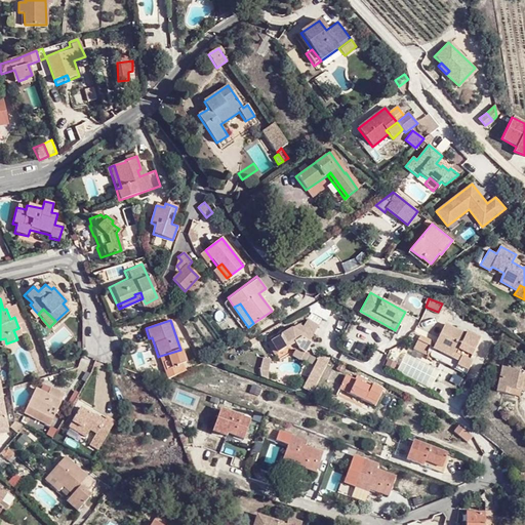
[(295,326),(271,341),(278,353),(293,345),(297,352),(305,354),(310,344),(300,339),(305,331),(312,335),(316,326),(305,321),(300,329),(295,326)]
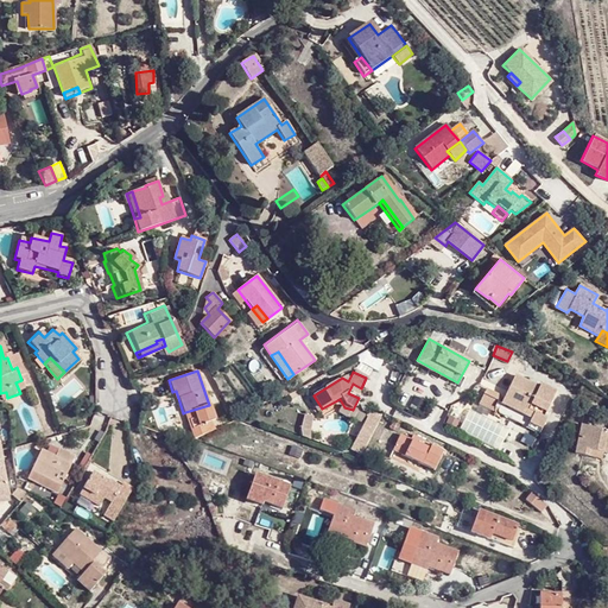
[(514,373),(500,403),(543,423),(546,416),(544,415),(556,387),(544,381),(542,387),(538,386),(538,385),(514,373)]
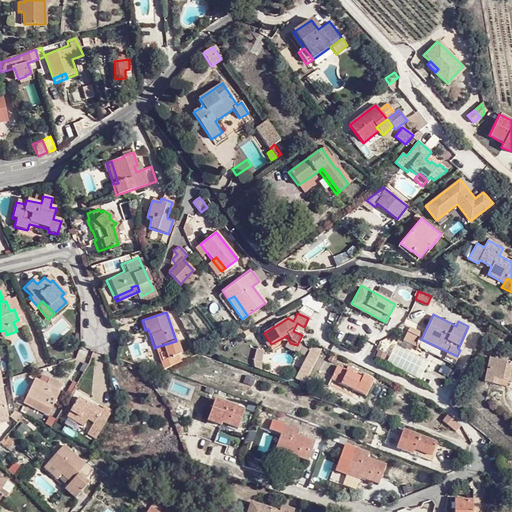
[(417,338),(420,331),(409,326),(406,332),(417,338)]
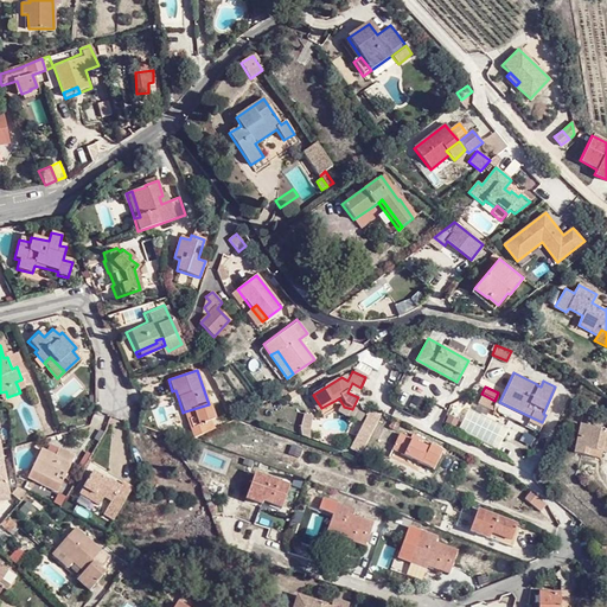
[(289,398),(287,393),(278,398),(280,403),(289,398)]
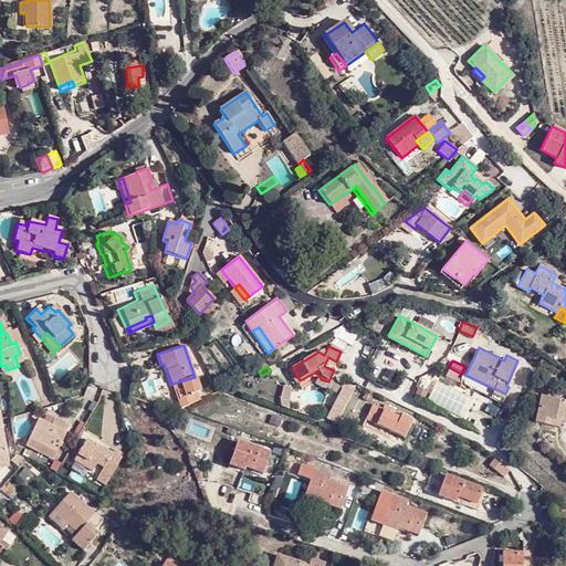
[(461,374),(449,367),(446,374),(458,380),(461,374)]
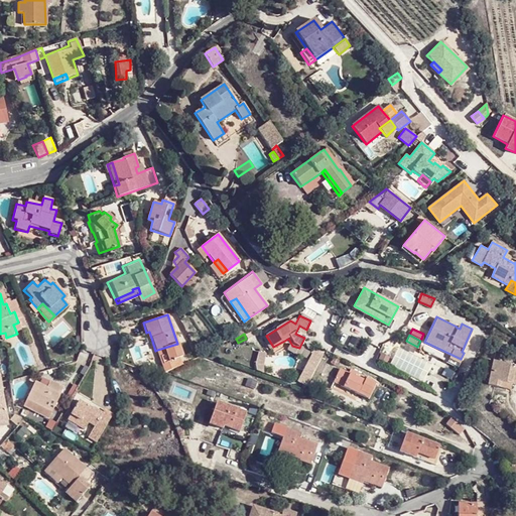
[(266,336),(263,339),(270,349),(273,347),(266,336)]
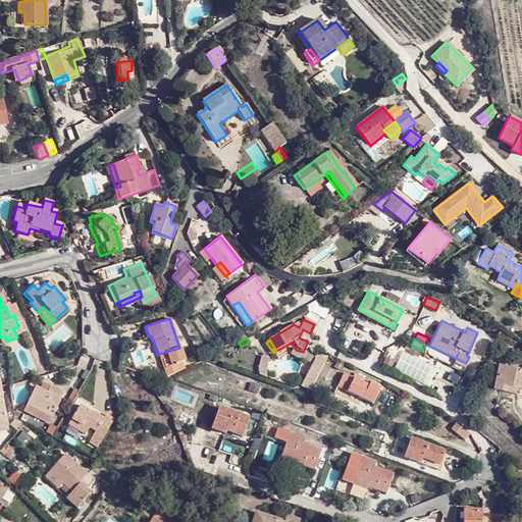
[(429,346),(427,352),(428,354),(463,369),(466,363),(429,346)]
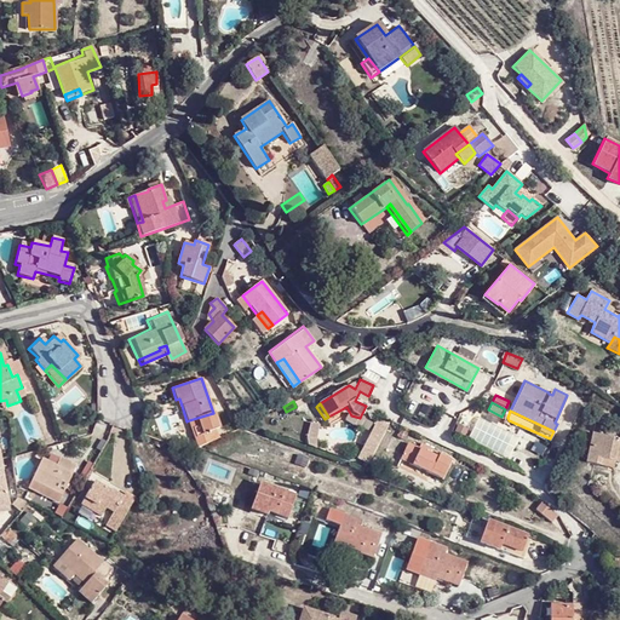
[(189,429),(194,443),(208,438),(208,431),(214,429),(217,429),(213,413),(189,420),(191,428),(189,429)]
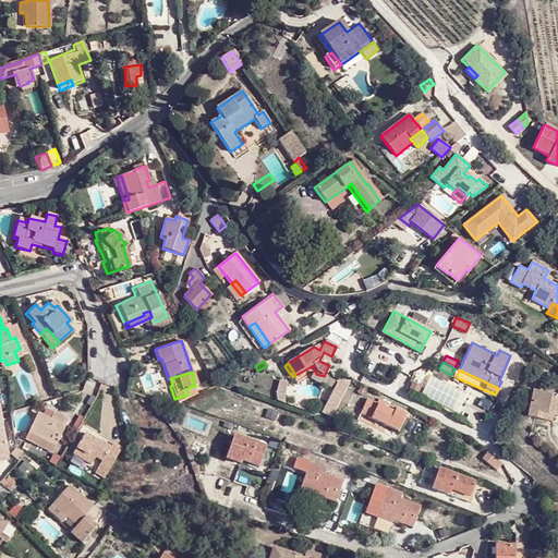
[(332,417),(350,381),(340,377),(324,413),(332,417)]
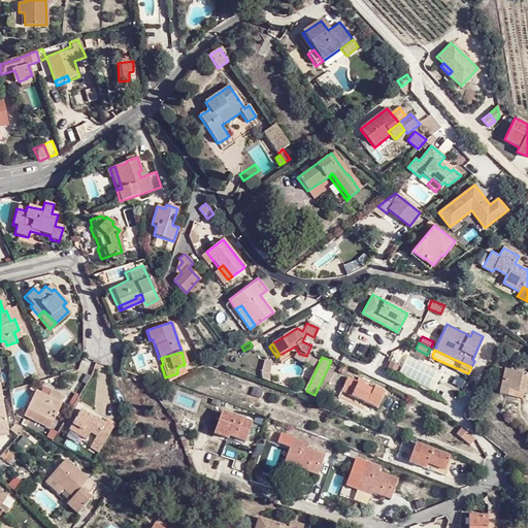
[(270,362),(264,361),(262,374),(264,382),(269,383),(270,362)]
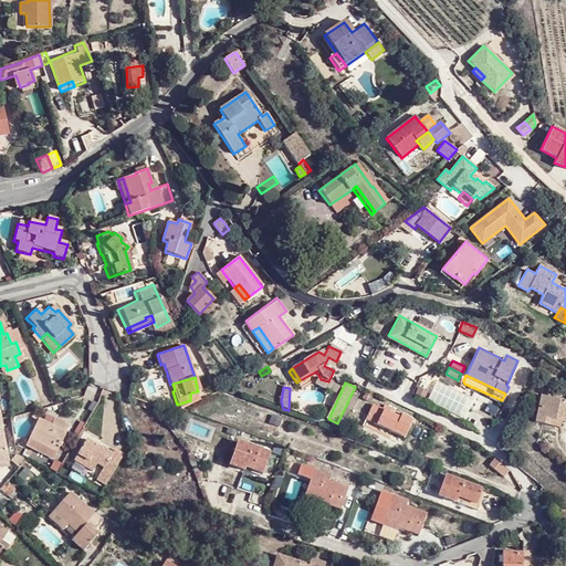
[(177,405),(179,411),(199,401),(196,391),(190,394),(190,400),(177,405)]
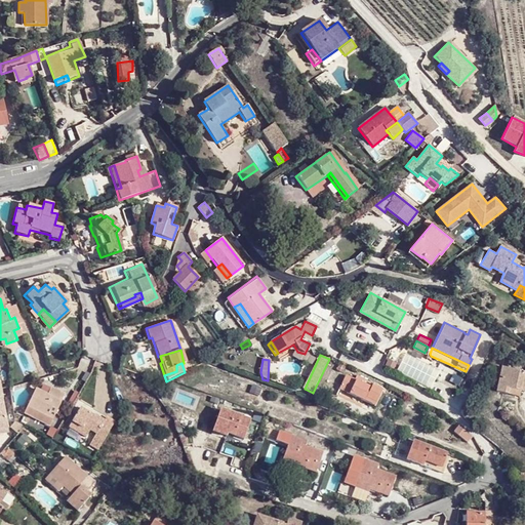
[(495,392),(508,394),(508,389),(519,391),(524,391),(524,370),(499,366),(495,392)]
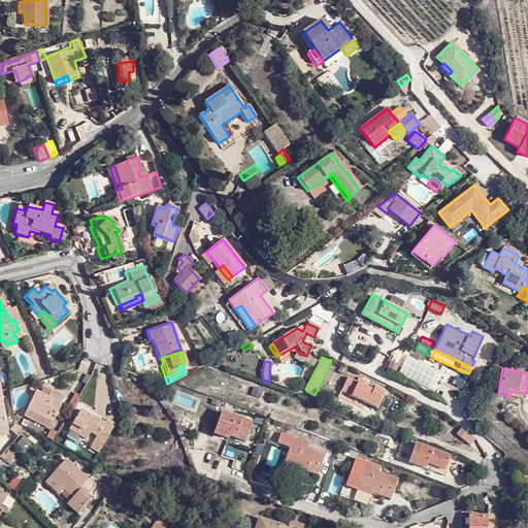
[(356,383),(348,378),(340,392),(376,408),(384,392),(374,388),(373,390),(364,386),(367,381),(359,376),(356,383)]
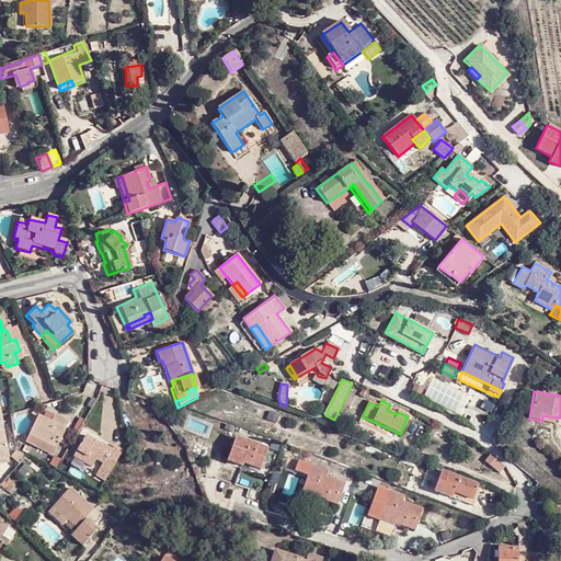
[(23,439),(35,446),(39,439),(55,447),(69,421),(55,413),(50,420),(38,413),(23,439)]
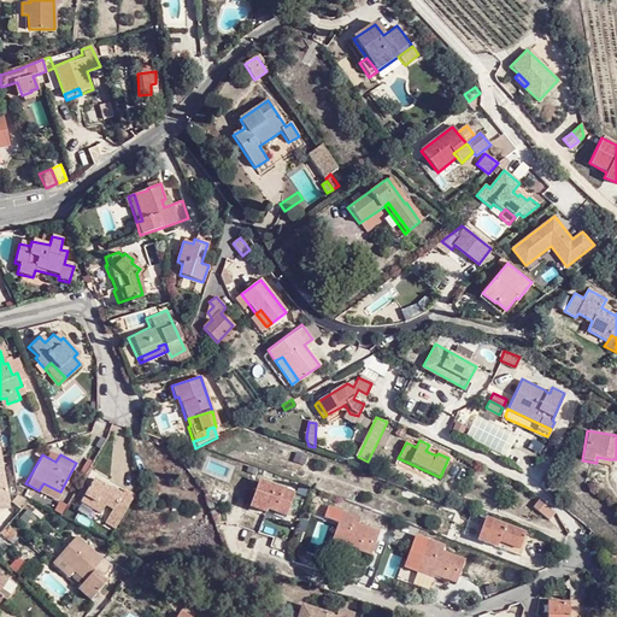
[(122,517),(129,503),(133,498),(122,492),(121,494),(111,488),(110,489),(93,480),(78,504),(99,515),(104,506),(122,517)]
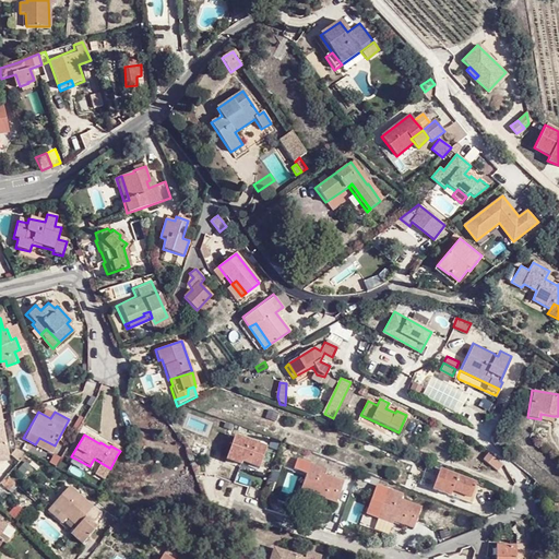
[(234,437),(227,453),(242,460),(242,462),(260,467),(266,449),(234,437)]
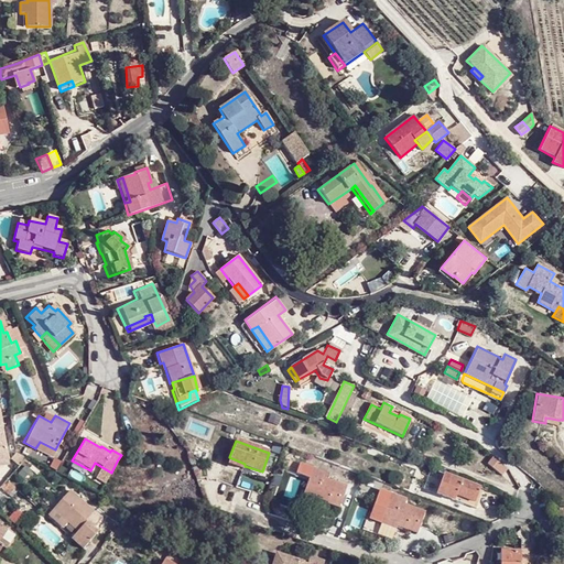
[(55,449),(40,442),(35,448),(50,458),(53,453),(55,449)]
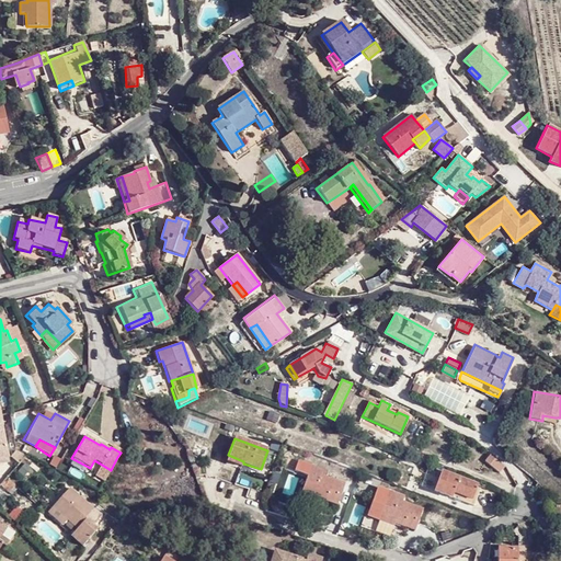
[(241,467),(243,464),(243,461),(228,455),(226,461),(241,467)]
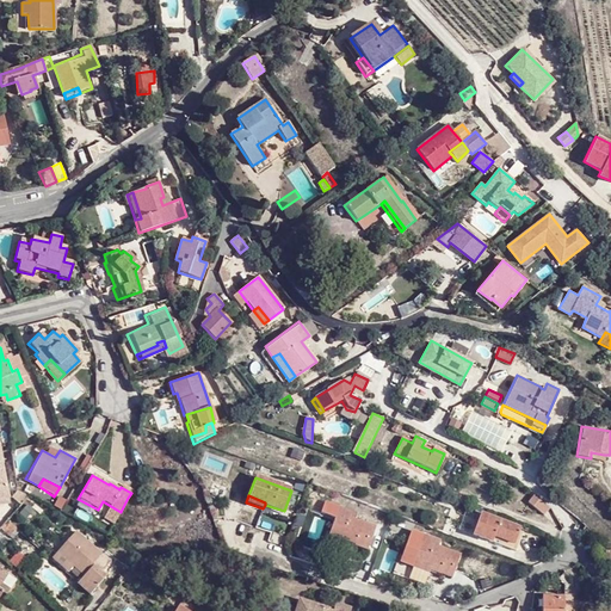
[(545,514),(550,507),(535,495),(529,504),(545,514)]
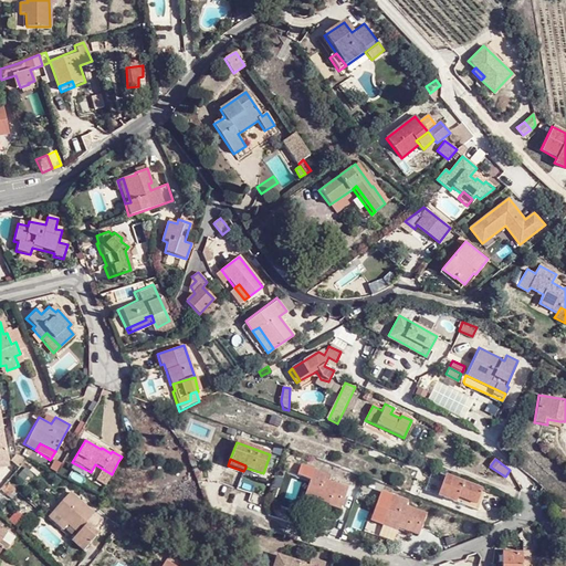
[(312,470),(304,492),(318,498),(317,501),(339,510),(347,489),(326,481),(328,475),(312,470)]
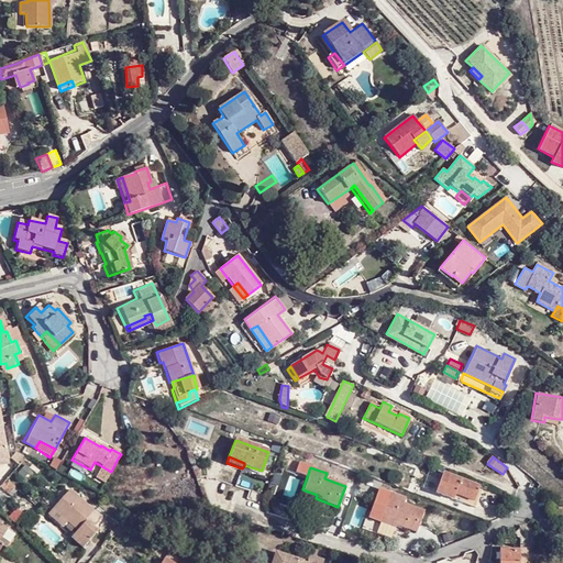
[(482,487),(442,473),(434,493),(474,507),(482,487)]
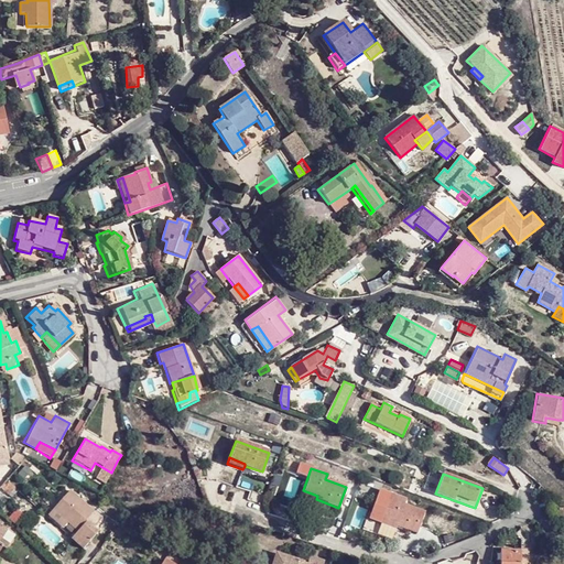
[(316,501),(316,499),(317,496),(303,490),(301,496),(316,501)]
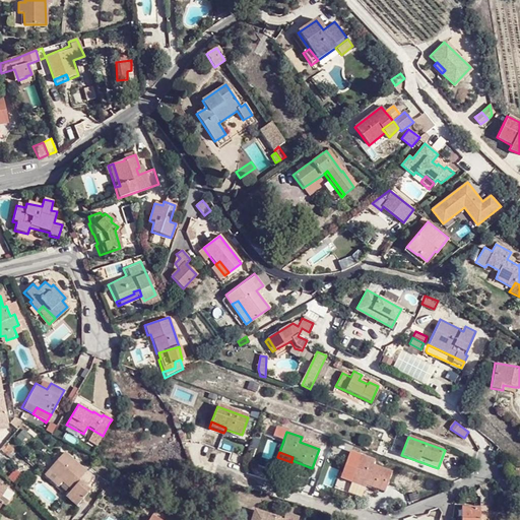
[(63,453),(49,469),(62,480),(71,490),(65,496),(76,505),(89,491),(85,486),(93,477),(86,472),(85,473),(63,453)]
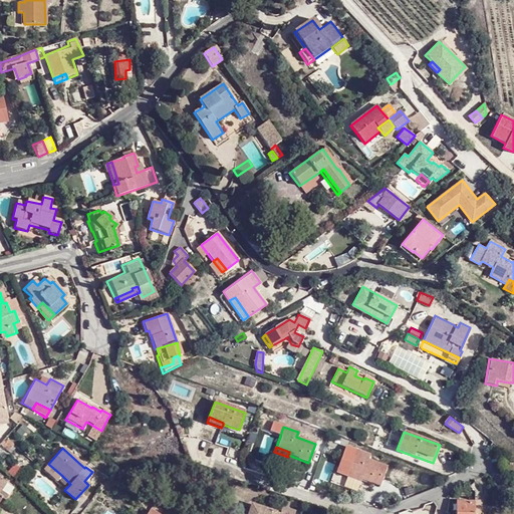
[(355,451),(348,471),(361,477),(361,479),(379,486),(387,467),(367,460),(369,455),(355,451)]
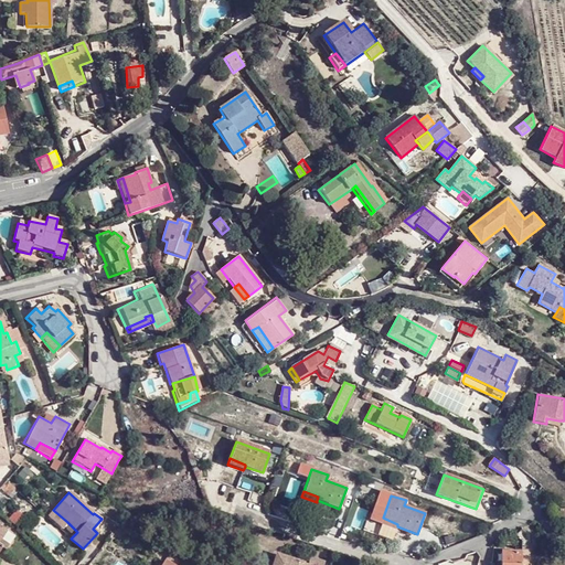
[(564,522),(564,508),(550,509),(552,518),(555,518),(558,523),(564,522)]
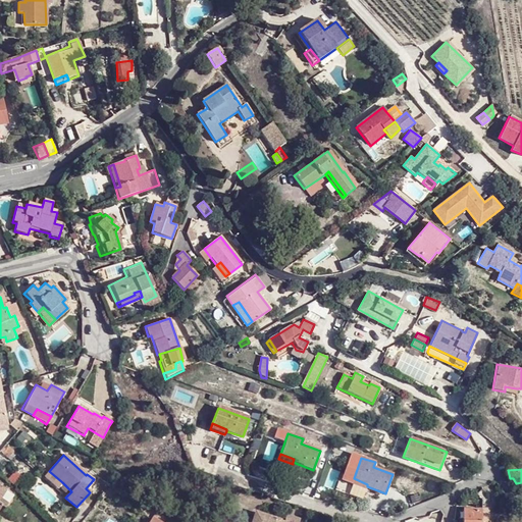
[(366,489),(367,486),(367,484),(354,478),(352,483),(366,489)]
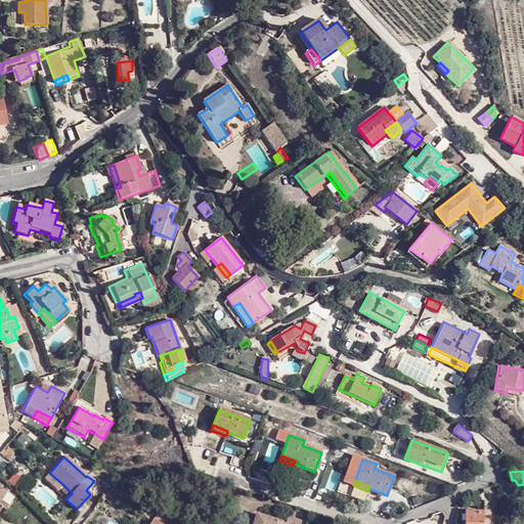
[(483,523),(484,512),(465,512),(464,523),(483,523)]
